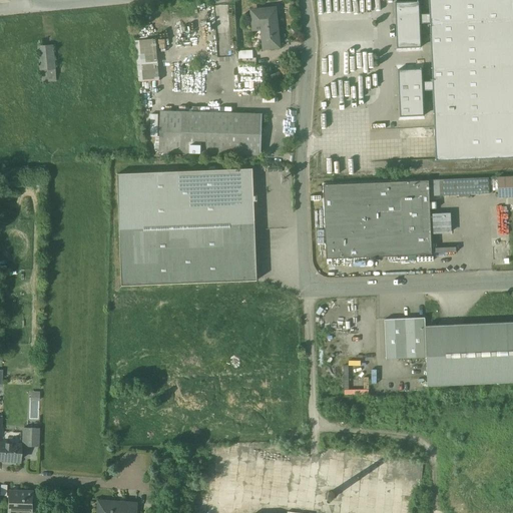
[(512,0),(430,0),(431,14),(431,23),(433,81),(434,90),(437,160),(471,159),(476,159),(512,157),(512,158),(512,157),(512,0)]
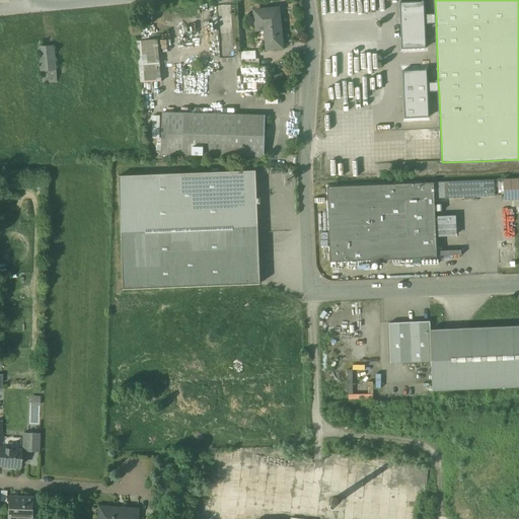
[(425,1),(400,2),(402,49),(427,48),(426,23),(436,23),(436,14),(426,14),(425,1)]
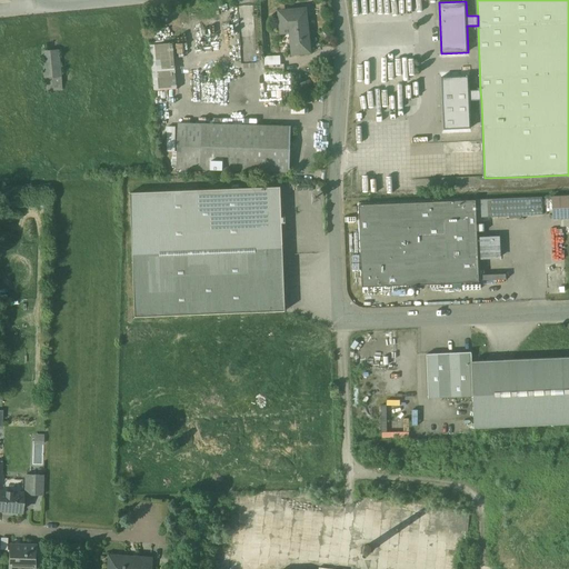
[(306,10),(280,12),(281,27),(291,26),(293,53),(310,51),(306,10)]
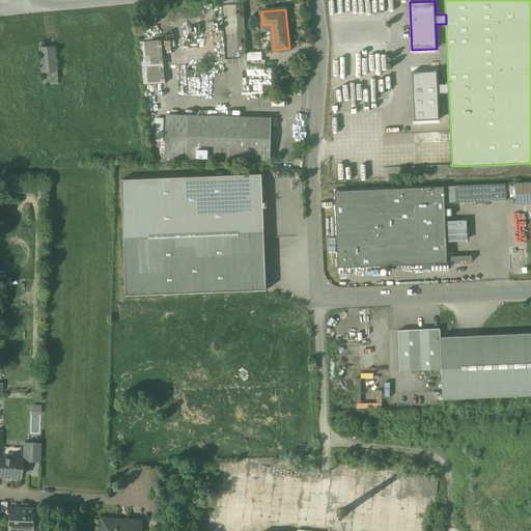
[(144,85),(164,83),(161,40),(140,43),(144,85)]
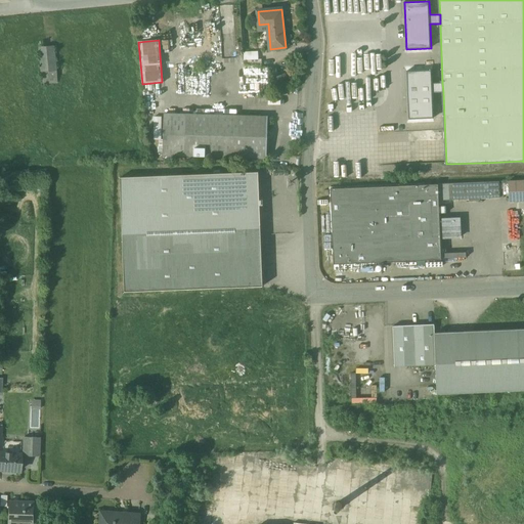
[(38,45),(40,83),(56,82),(55,45),(38,45)]
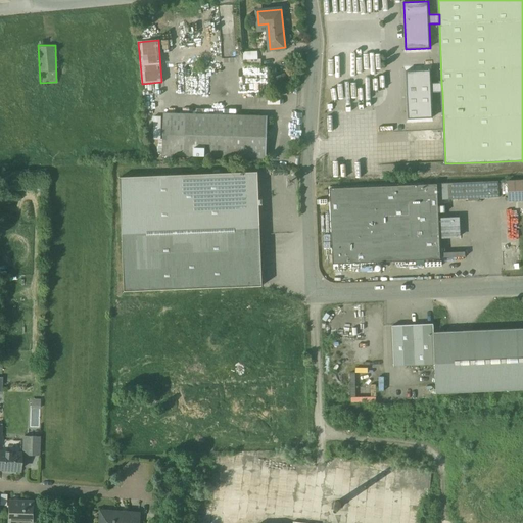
[(216,62),(207,62),(208,76),(217,75),(216,62)]
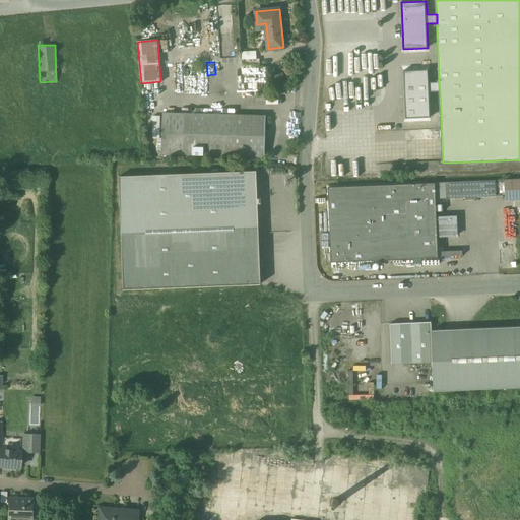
[(429,69),(404,70),(406,118),(431,117),(430,91),(440,91),(439,82),(429,82),(429,69)]
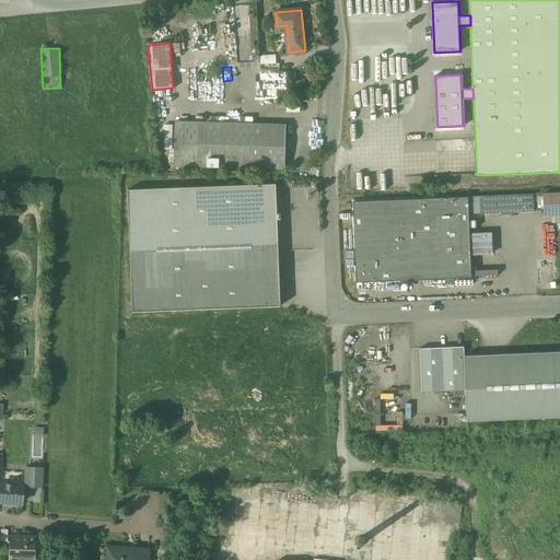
[(198,123),(175,121),(174,165),(197,166),(198,123)]
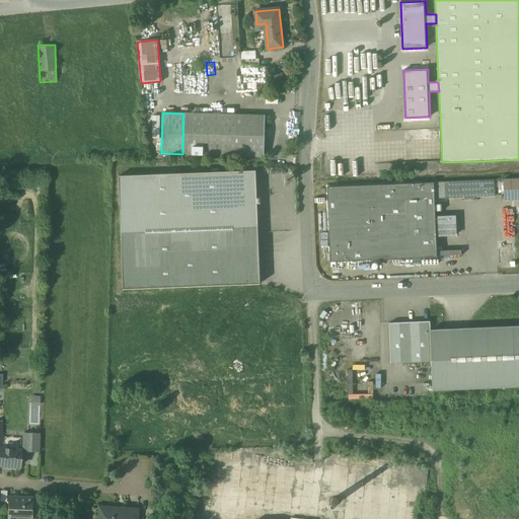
[(266,116),(183,114),(182,154),(265,156),(266,116)]
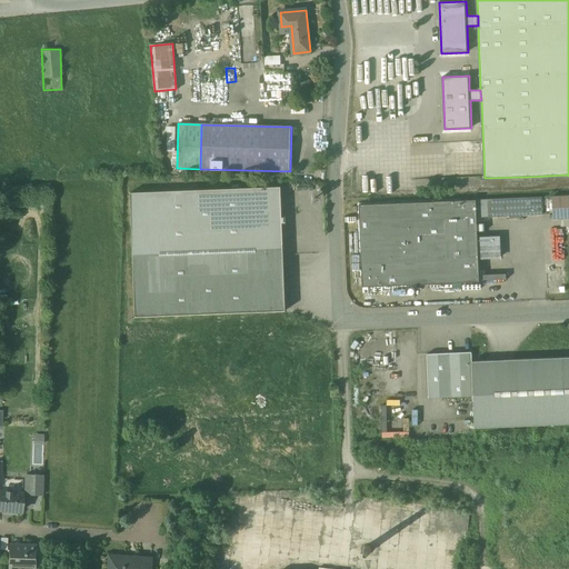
[(280,187),(131,192),(136,317),(286,311),(280,187)]
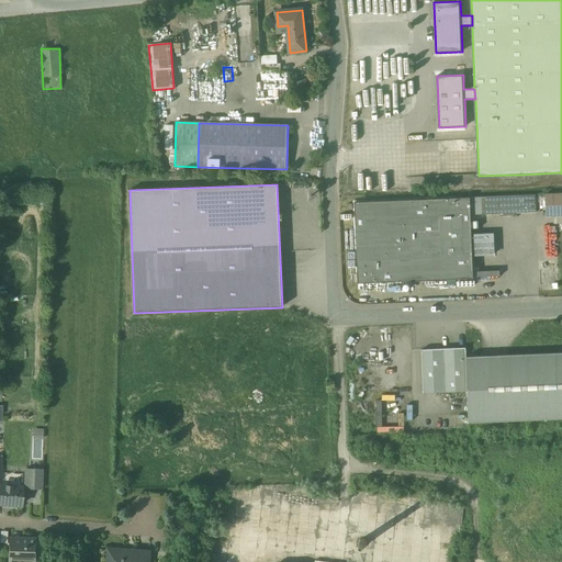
[(561,193),(546,194),(546,216),(561,215),(561,193)]
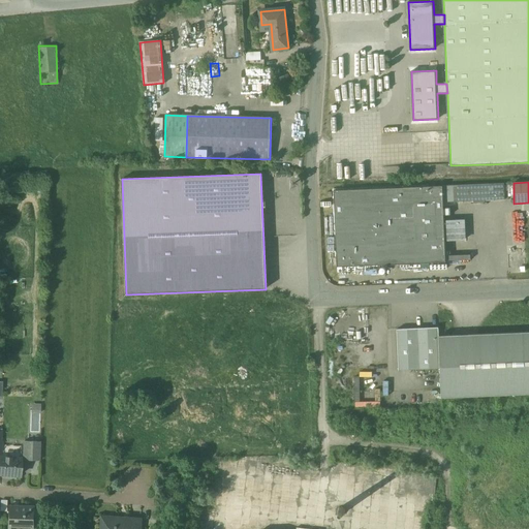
[(504,183),(442,186),(443,203),(505,199),(504,183)]
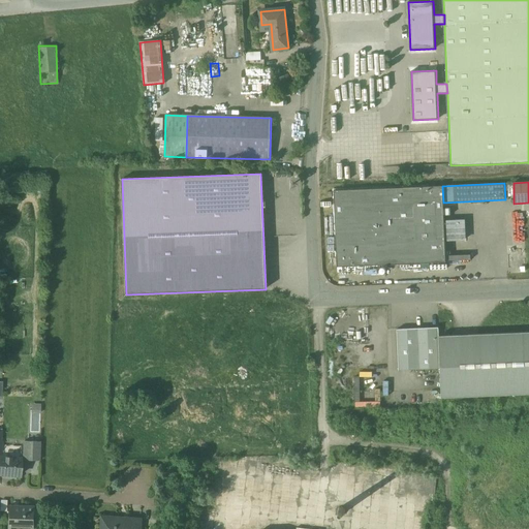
[(442,186),(334,190),(336,240),(337,267),(445,262),(443,215),(449,215),(448,208),(443,208),(443,203),(442,186)]
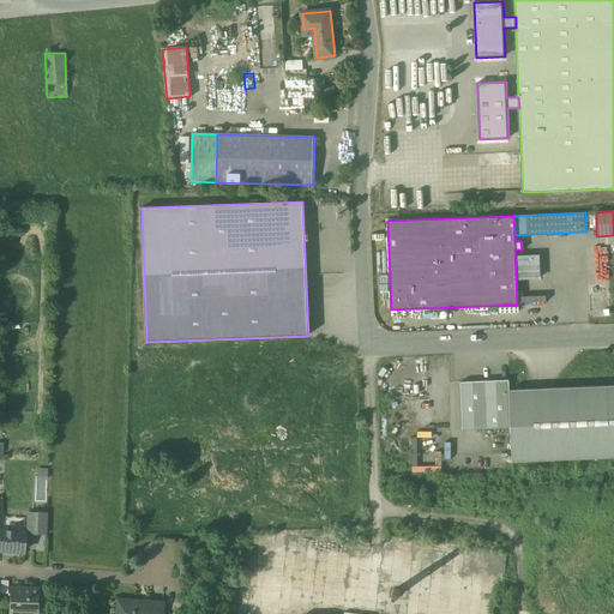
[(260,347),(260,338),(233,339),(233,348),(260,347)]
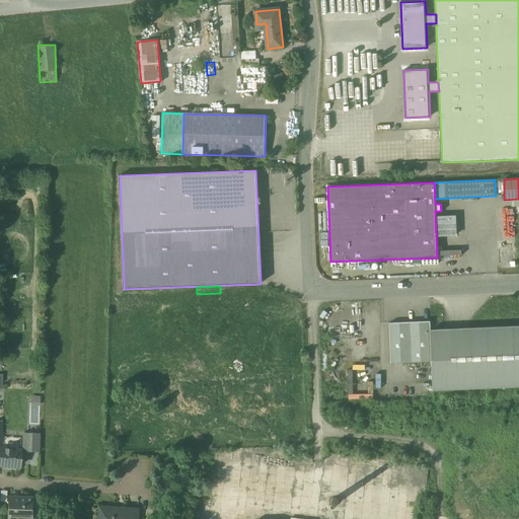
[(430,321),(389,323),(391,363),(431,362),(430,321)]
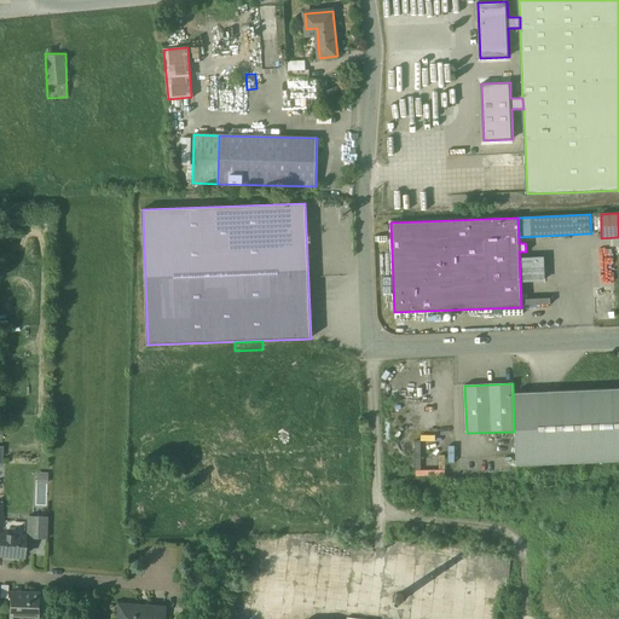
[(618,388),(514,393),(516,466),(618,461),(618,388)]
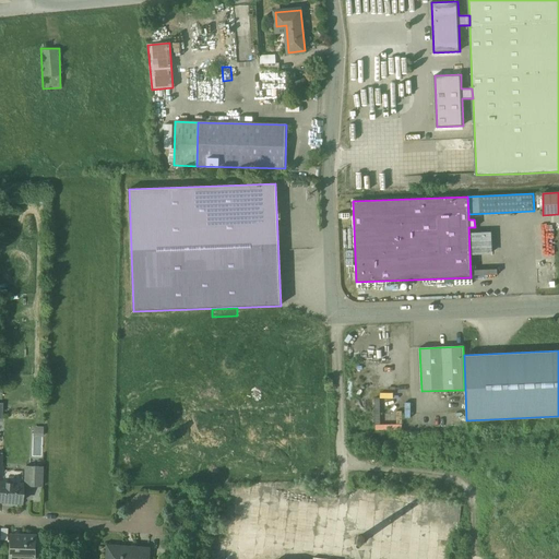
[(23,472),(0,470),(0,483),(22,485),(23,472)]
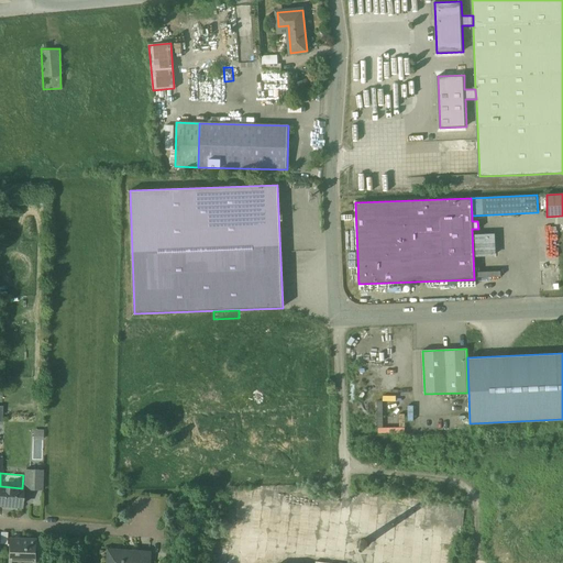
[(22,488),(0,486),(0,504),(10,505),(10,508),(15,509),(17,506),(21,506),(22,488)]
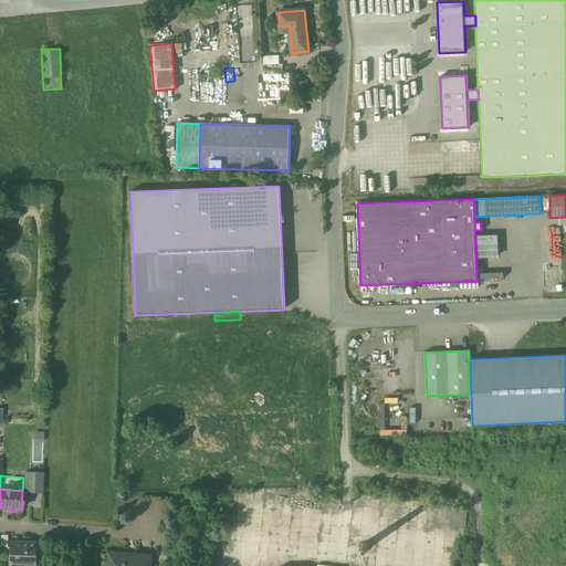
[(37,542),(9,541),(8,564),(20,565),(20,562),(34,563),(34,565),(35,565),(37,542)]
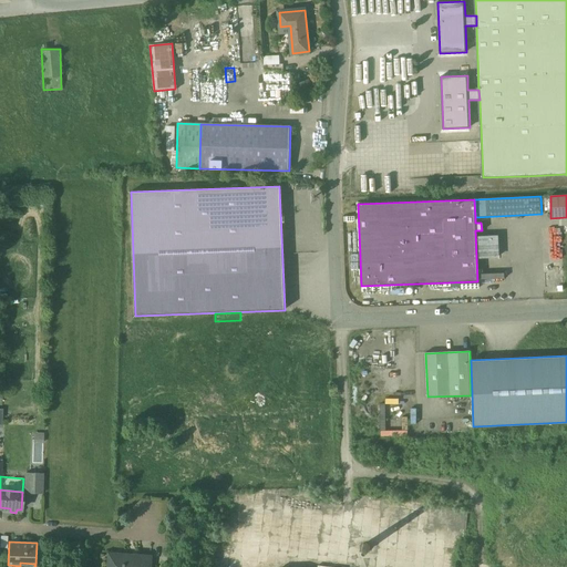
[(137,557),(110,555),(107,566),(150,566),(151,556),(137,555),(137,557)]
